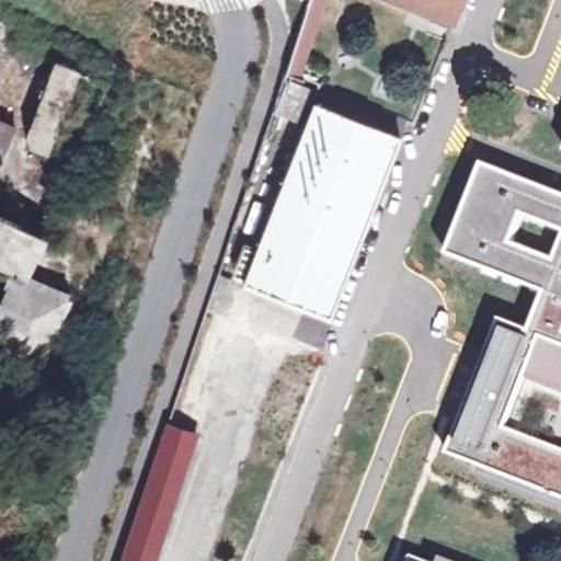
[(309,0),(283,75),(302,81),(304,78),(331,3),(332,0),(309,0)]
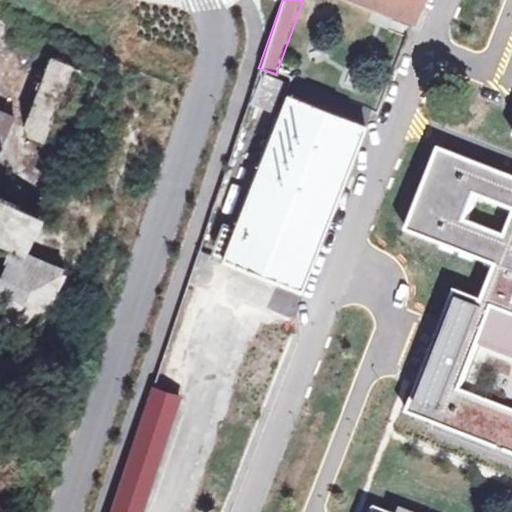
[(360,0),(414,20),(415,20),(422,0),(360,0)]
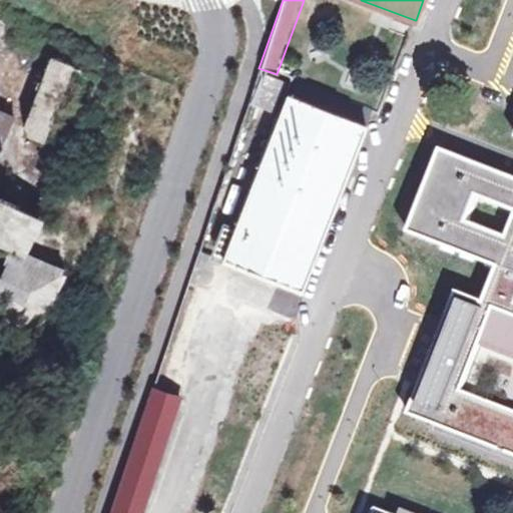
[(22,20),(19,27),(24,29),(27,22),(22,20)]
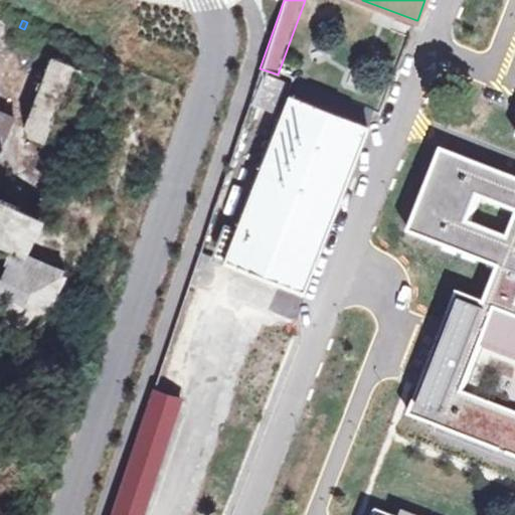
[(74,67),(50,58),(24,126),(28,137),(45,144),(74,67)]
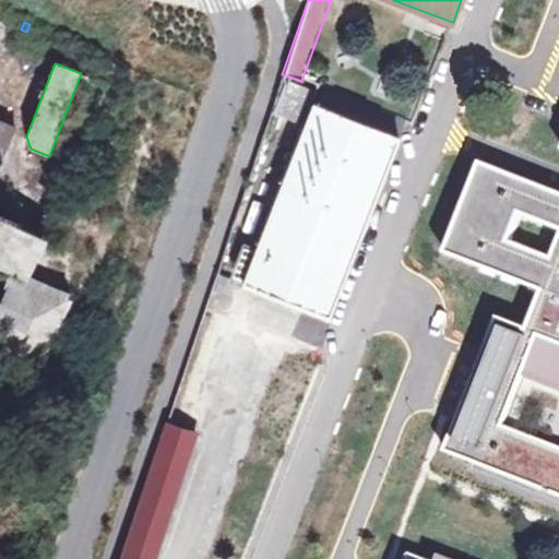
[(330,319),(406,123),(322,91),(317,105),(312,103),(300,135),(286,130),(280,145),(295,152),(241,285),(330,319)]
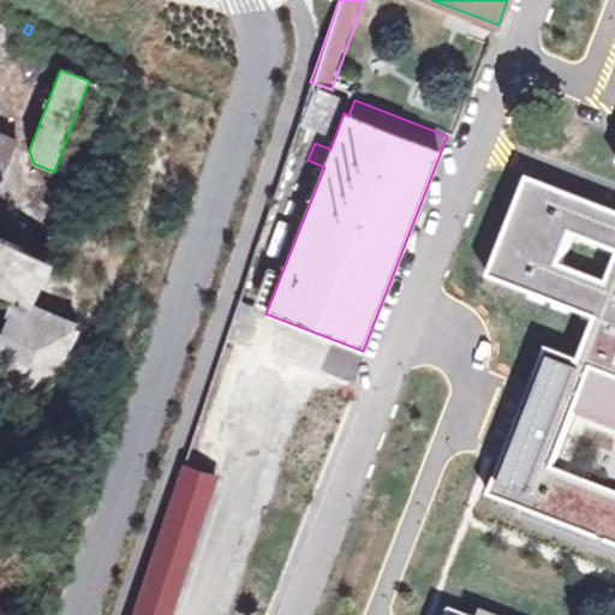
[(0,381),(37,401),(77,326),(28,302),(46,262),(0,239),(0,187),(19,145),(0,136),(0,381)]
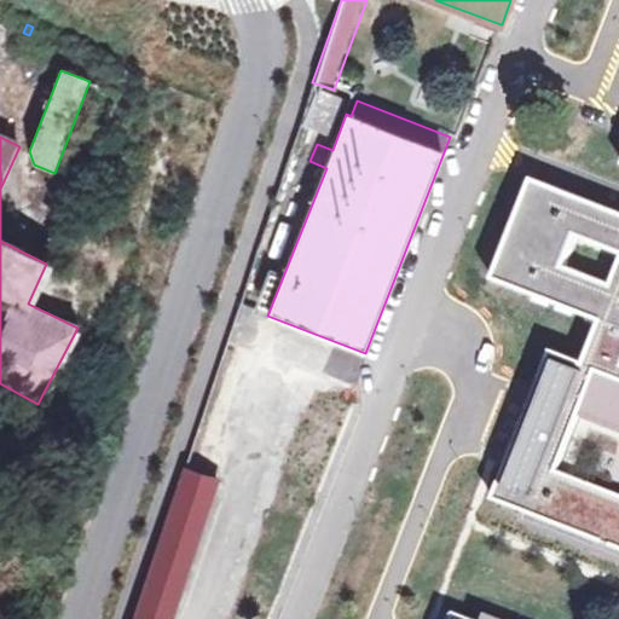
[(618,214),(533,181),(496,279),(602,322),(585,365),(555,353),(496,499),(528,512),(525,521),(618,559),(618,214)]
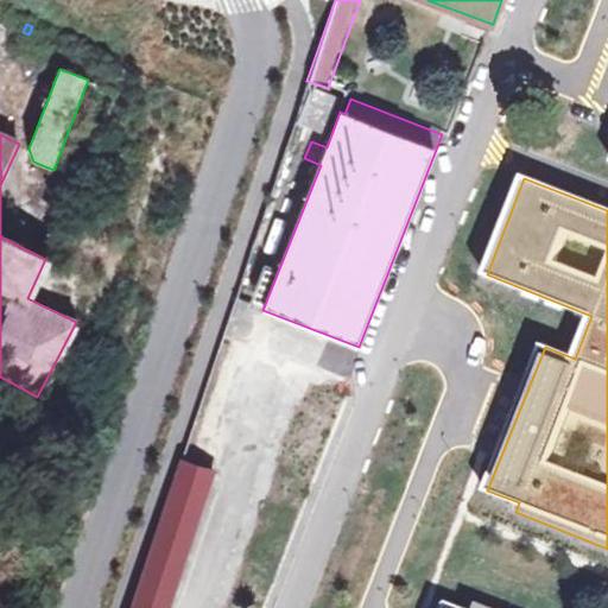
[(168,607),(214,470),(183,460),(133,607),(168,607)]
